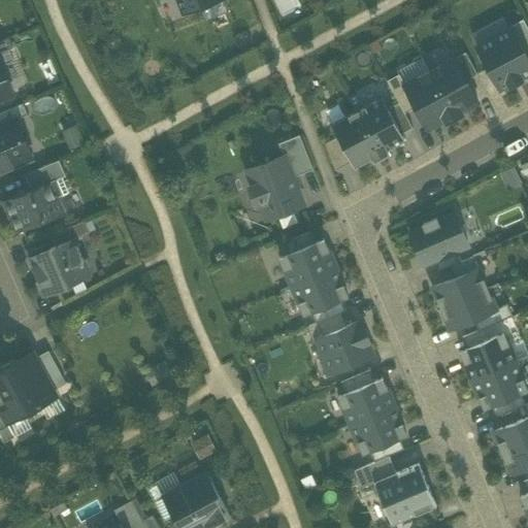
[(177,0),(183,13),(216,0),(177,0)]
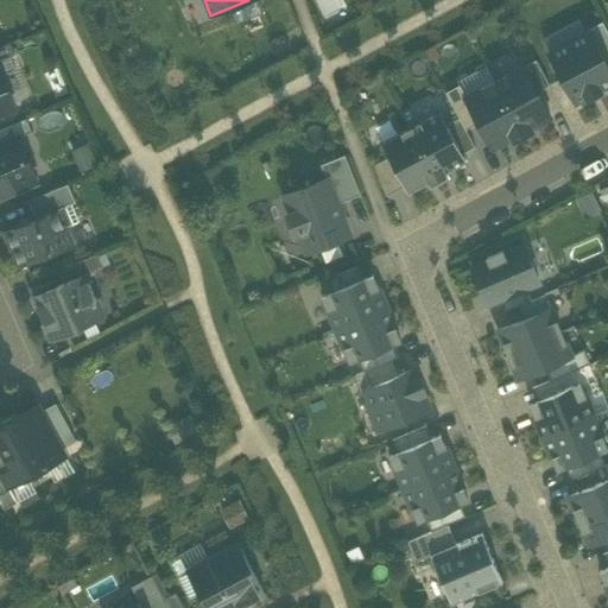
[(551,51),(587,32),(578,18),(543,37),(551,51)]
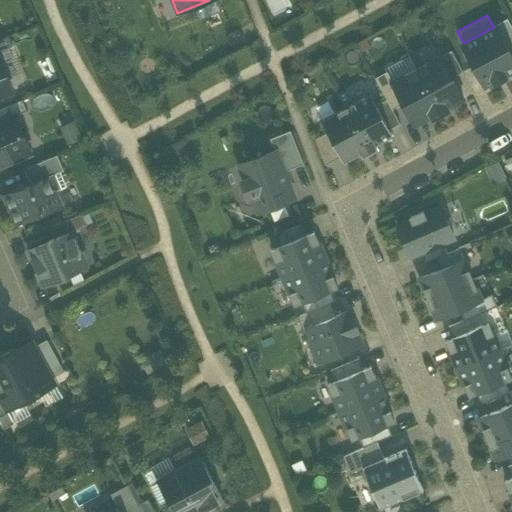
[(511,26),(507,18),(494,25),(495,27),(496,26),(511,56),(511,26)]
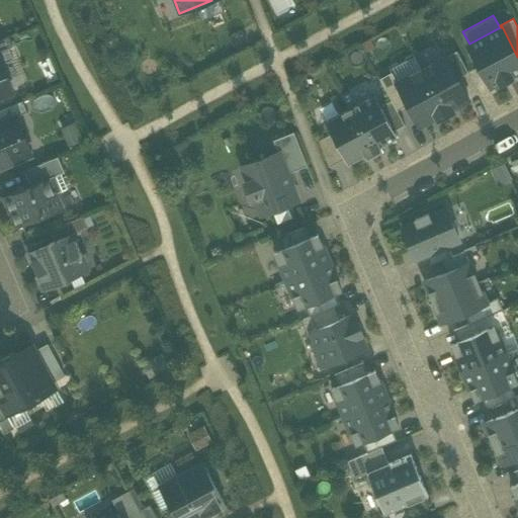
[(469,44),(467,45),(491,88),(499,83),(500,85),(513,78),(512,76),(517,73),(517,57),(502,26),(501,27),(500,27),(469,44)]
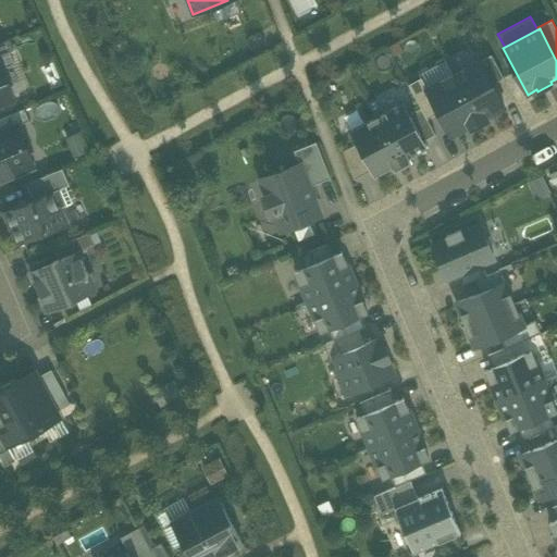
[(0,42),(0,66),(1,70),(14,63),(4,41),(0,42)]
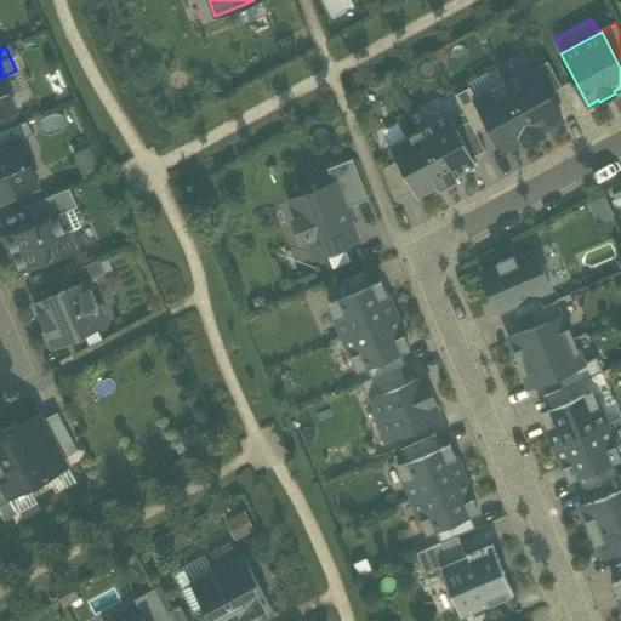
[(547,61),(535,68),(548,95),(562,87),(547,61)]
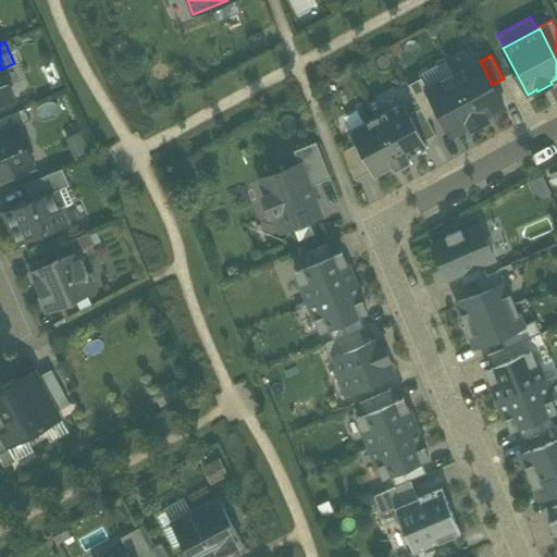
[(419,75),(421,77),(428,89),(453,75),(445,61),(419,75)]
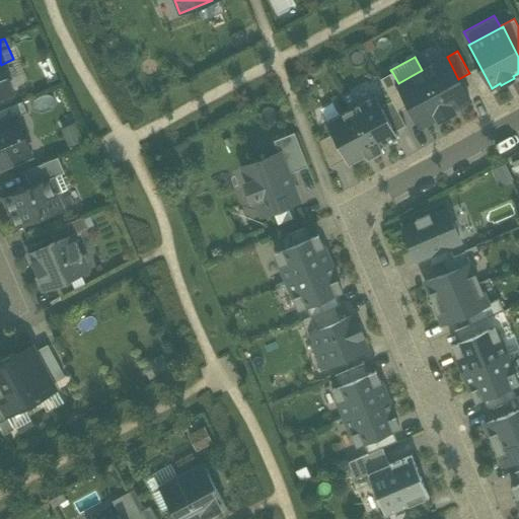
[(447,57),(422,70),(446,116),(453,112),(452,109),(470,99),(458,79),(447,57)]
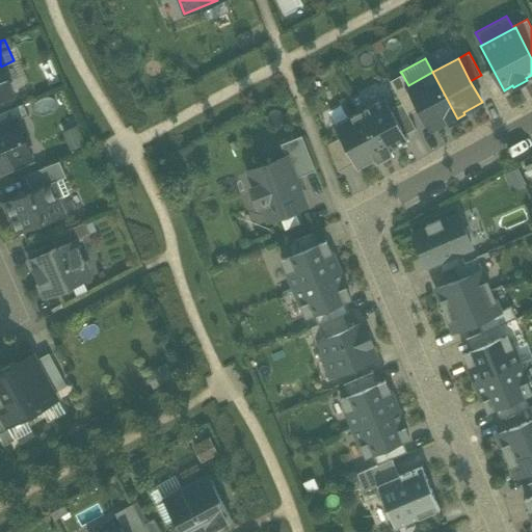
[(0,100),(14,95),(1,67),(0,63),(0,100)]
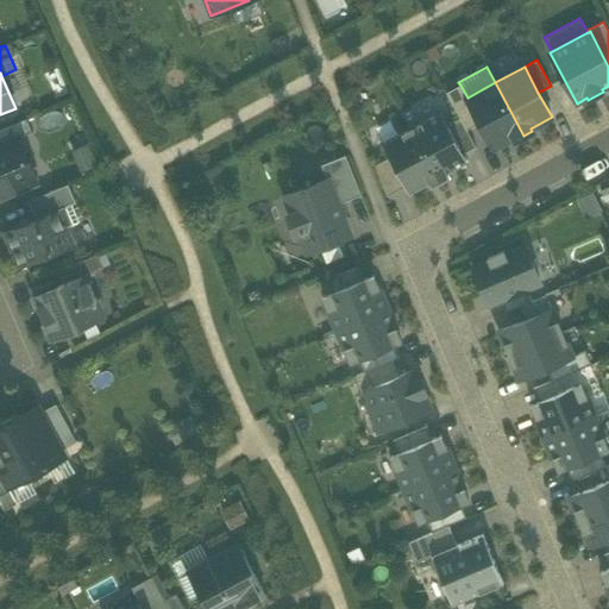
[(515,140),(523,136),(495,82),(468,98),(465,99),(479,124),(493,149),(514,138),(515,140)]
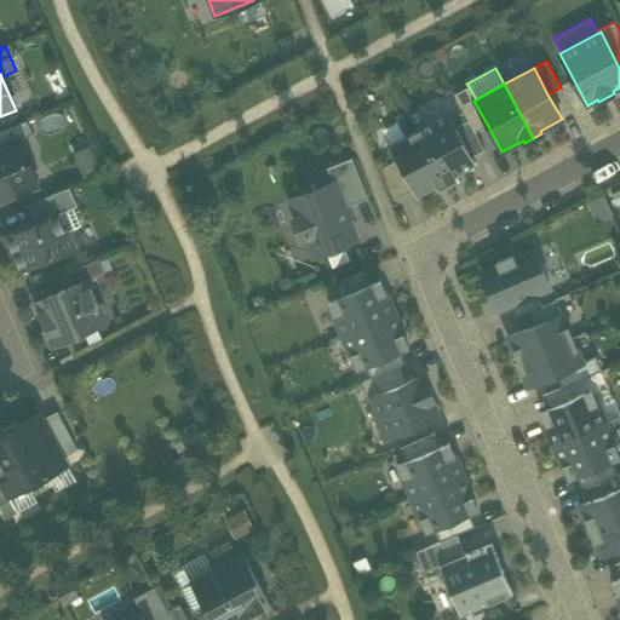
[(475,132),(488,126),(474,101),(476,99),(469,86),(454,95),(469,120),(475,132)]
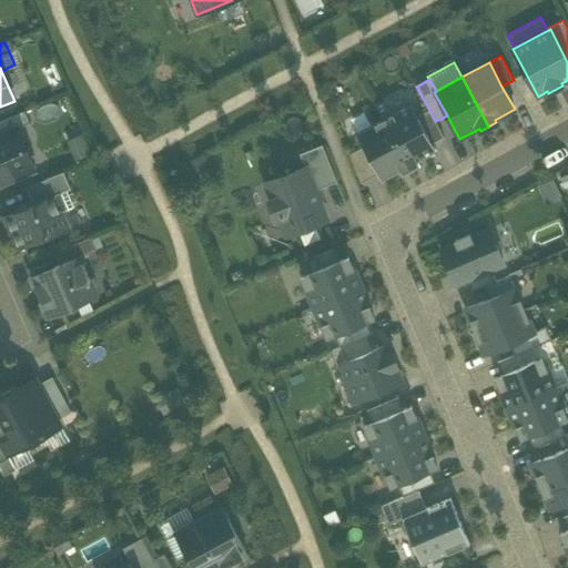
[(411,104),(384,119),(411,170),(421,165),(418,161),(436,151),(433,144),(417,117),(411,104)]
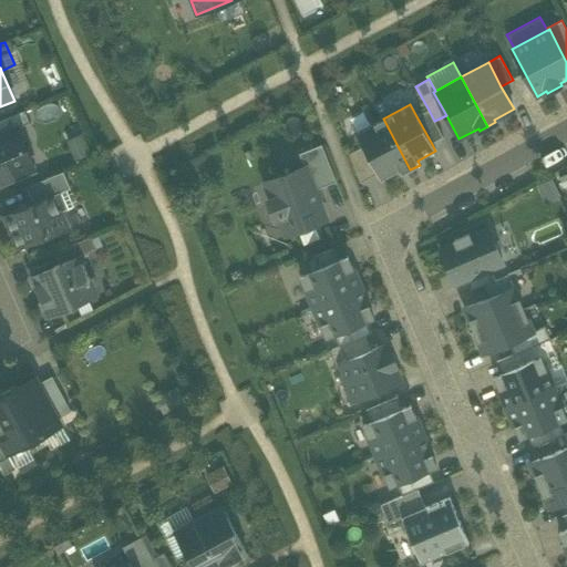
[(434,121),(429,110),(416,116),(432,144),(443,137),(434,121)]
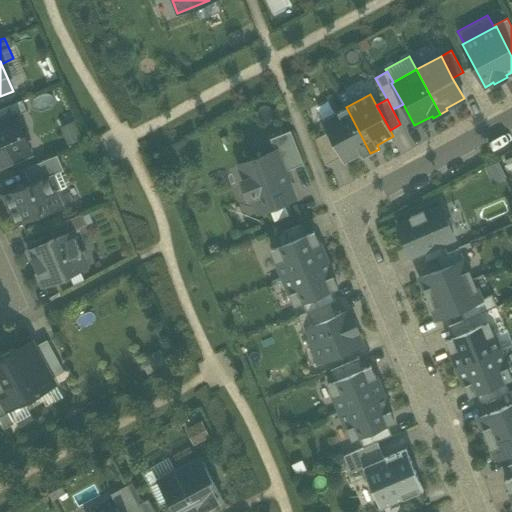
[(0,109),(0,122),(15,116),(26,111),(22,100),(0,109)]
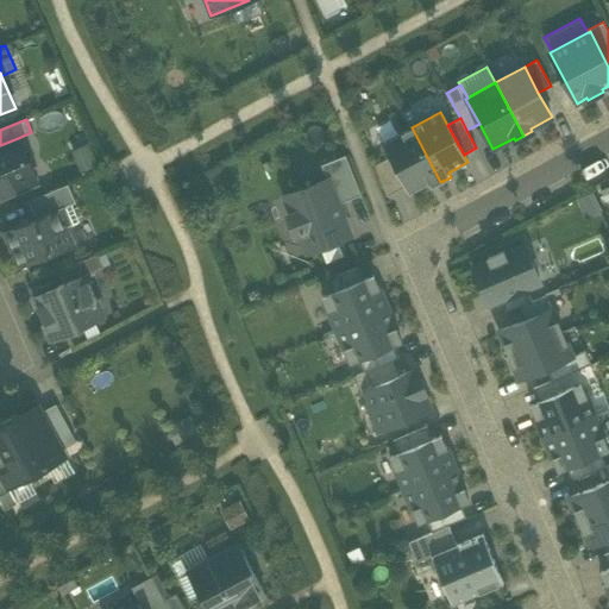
[(440,182),(412,127),(382,144),(389,157),(406,187),(409,194),(428,183),(431,188),(440,182)]
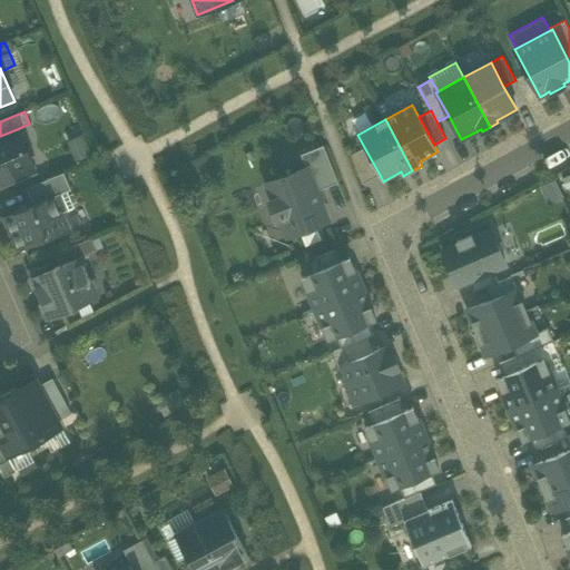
[(0,136),(0,184),(33,170),(17,129),(0,136)]
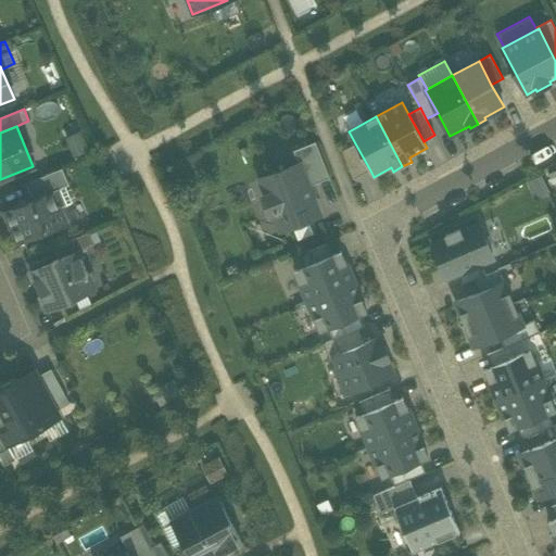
[(300,163),(308,186),(330,177),(315,141),(293,150),(299,163),(300,163)]
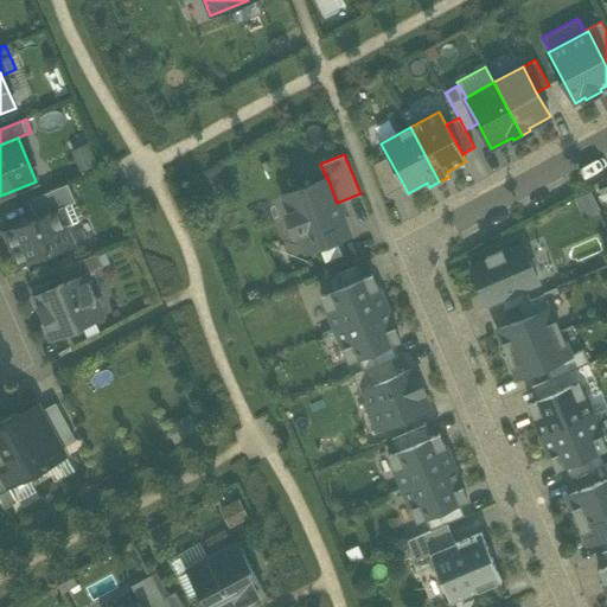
[(387,196),(404,186),(388,157),(374,165),(387,196)]
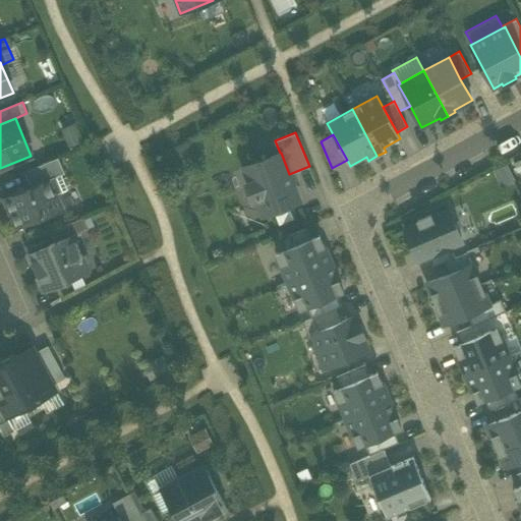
[(256,199),(263,216),(274,212),(289,206),(300,201),(289,174),(281,153),(280,153),(243,167),(249,182),(246,184),(252,201),(256,199)]
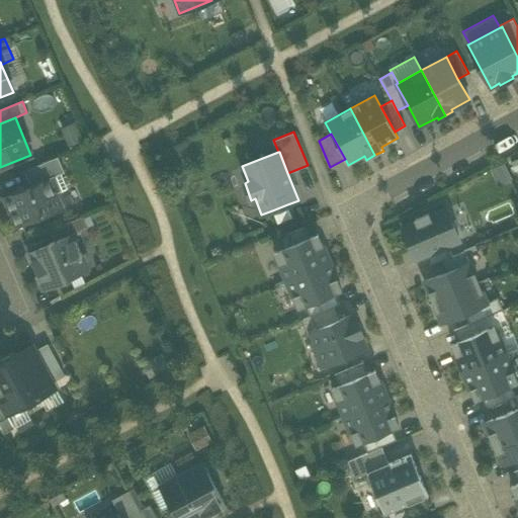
[(24,171),(30,185),(50,178),(50,179),(61,174),(65,172),(58,157),(24,171)]
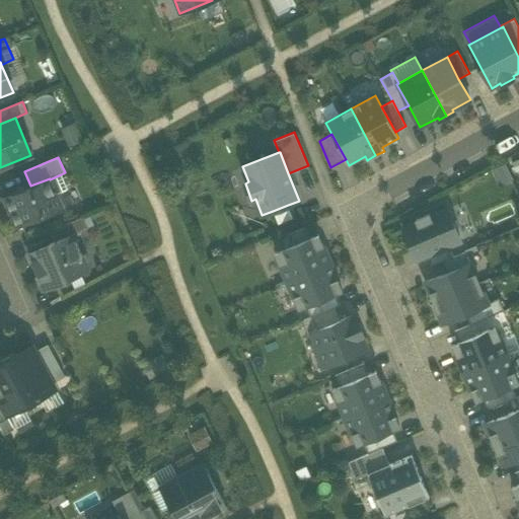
[(61,174),(50,179),(56,194),(67,189),(61,174)]
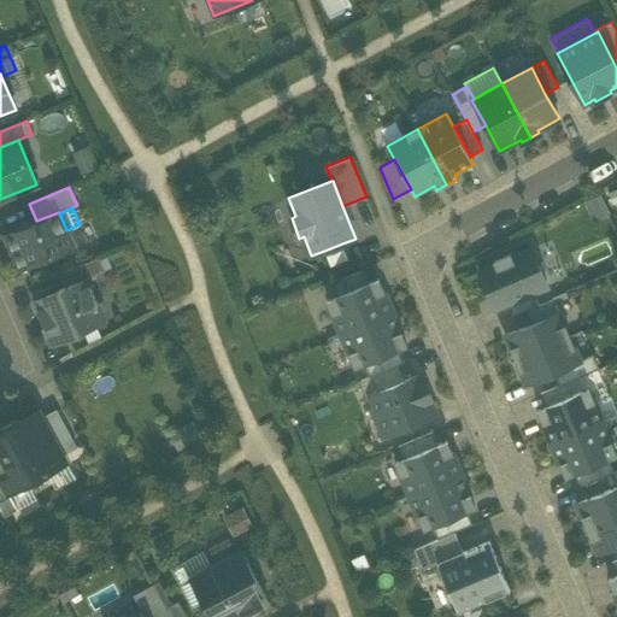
[(74,247),(66,230),(59,213),(59,212),(36,221),(5,234),(21,270),(74,247)]
